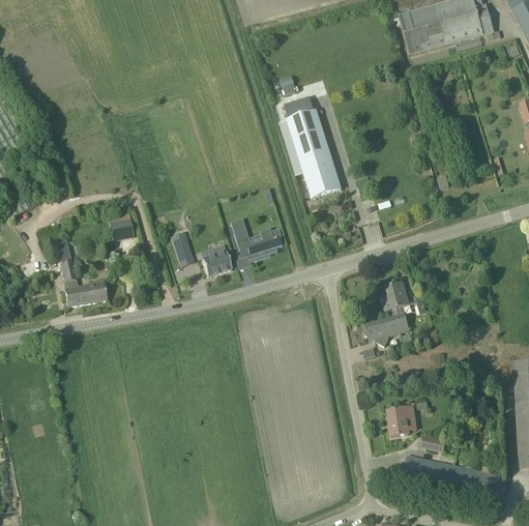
[(485,2),(481,3),(480,0),(446,0),(397,13),(398,17),(390,18),(392,25),(400,23),(408,54),(453,40),(457,49),(480,42),(478,34),(483,33),(485,39),(499,35),(498,29),(493,30),(485,2)]
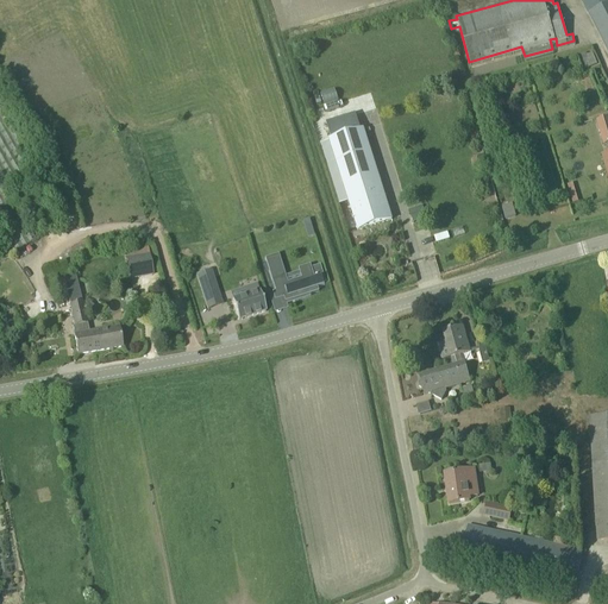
[(582,0),(588,11),(607,49),(607,0),(582,0)]
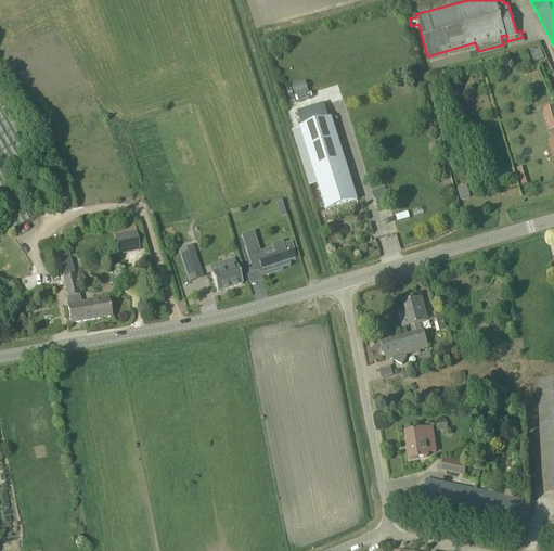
[(539,43),(528,47),(532,58),(542,54),(539,43)]
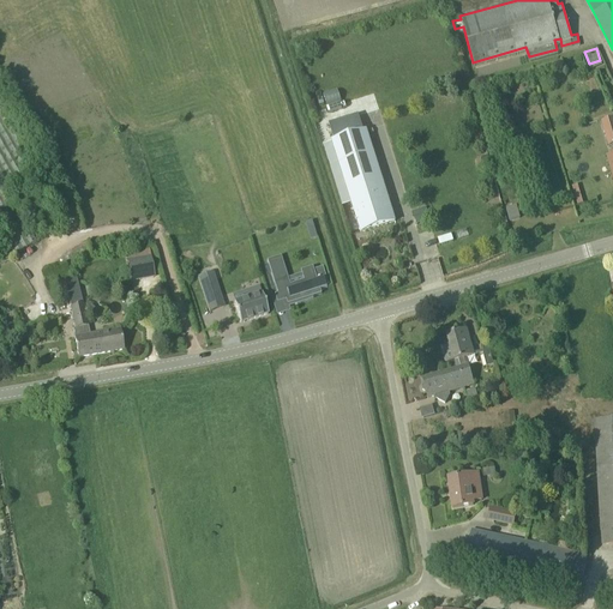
[(0,225),(14,249),(35,237),(7,188),(41,157),(0,86),(0,225)]
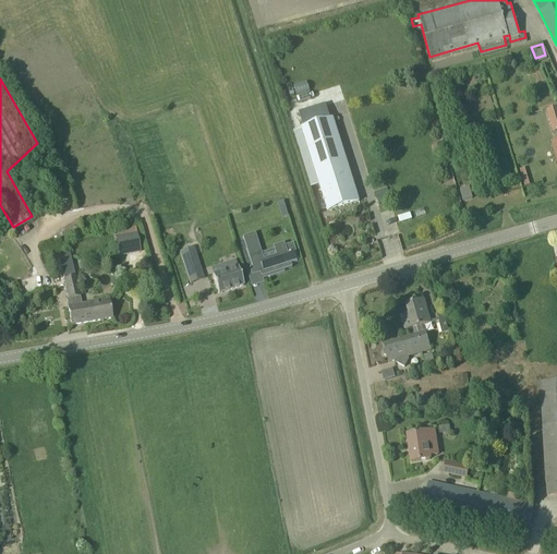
[(551,128),(556,125),(556,103),(545,107),(551,128)]
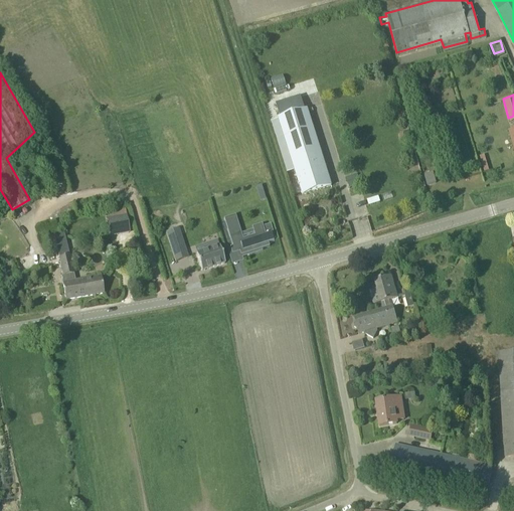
[(302,191),(330,182),(306,106),(277,115),(302,191)]
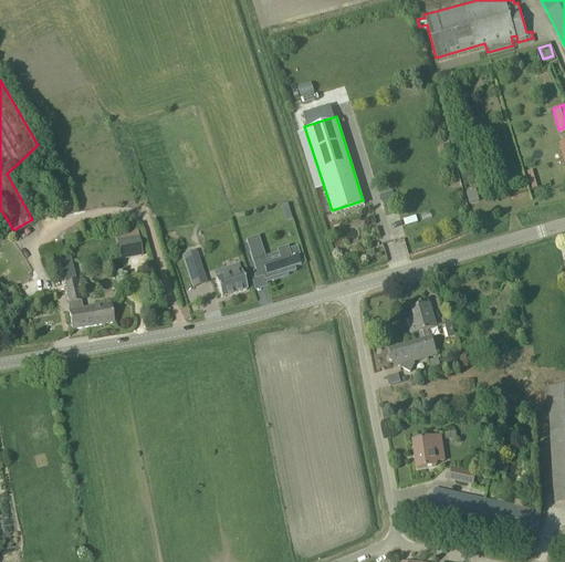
[(495,157),(502,180),(509,179),(503,155),(495,157)]
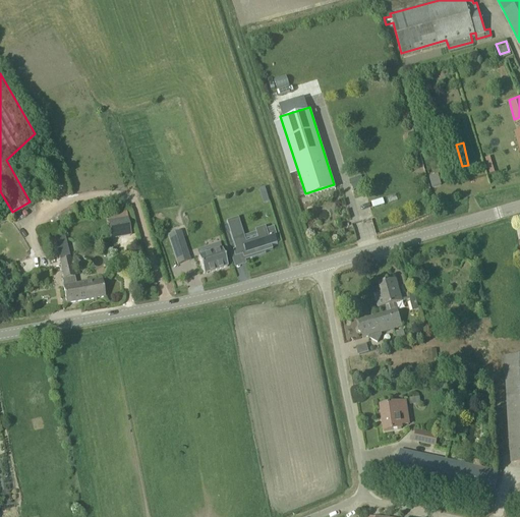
[(438,171),(428,174),(431,183),(440,181),(438,171)]
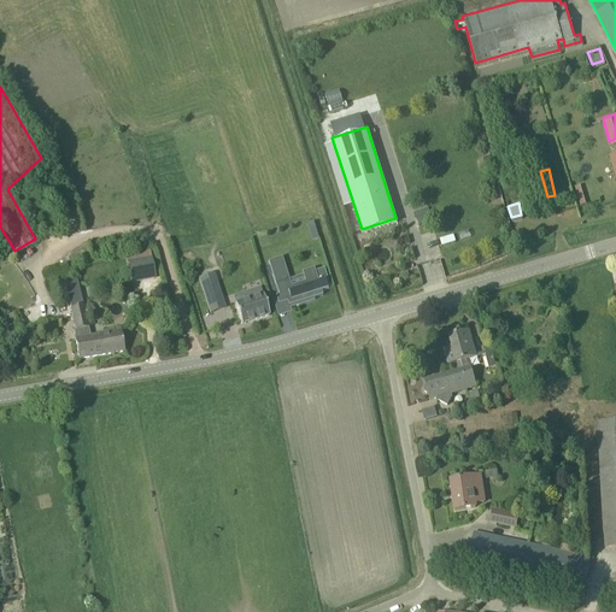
[(422,205),(412,209),(417,221),(426,218),(422,205)]
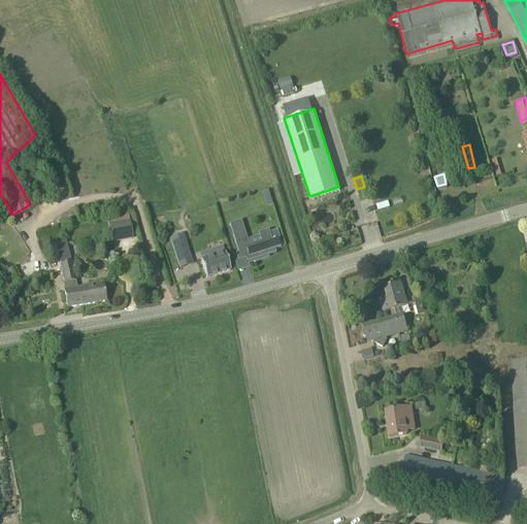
[(106,214),(111,239),(132,235),(127,210),(106,214)]
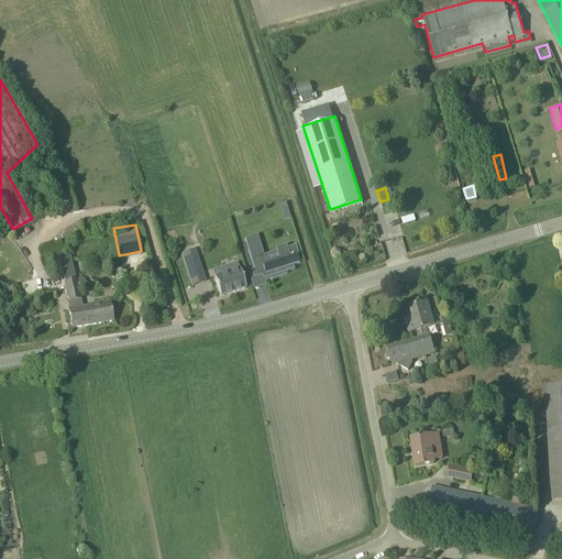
[(271,273),(272,274),(283,271),(283,270),(294,265),(293,262),(299,260),(296,252),(290,253),(286,241),(274,244),(277,253),(264,258),(256,231),(243,236),(253,265),(250,266),(253,274),(261,272),(262,275),(271,273)]
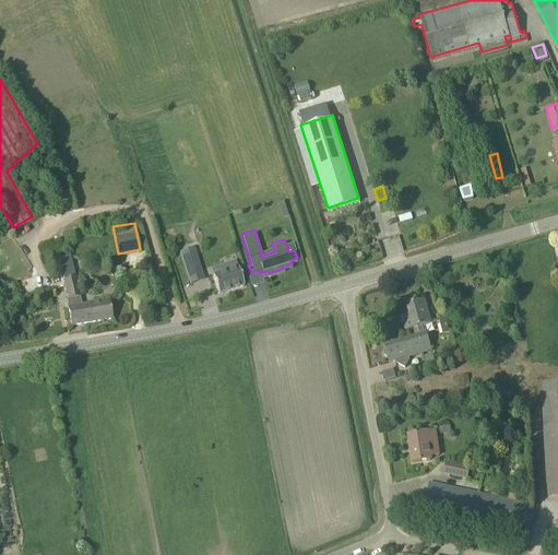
[(57,250),(68,296),(79,294),(68,248),(57,250)]
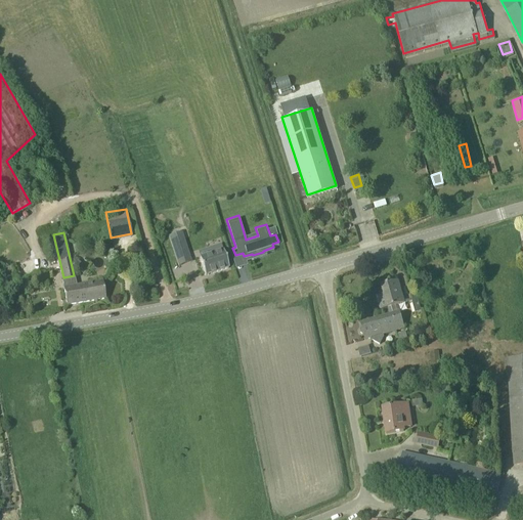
[(182,242),(172,246),(174,253),(184,250),(182,242)]
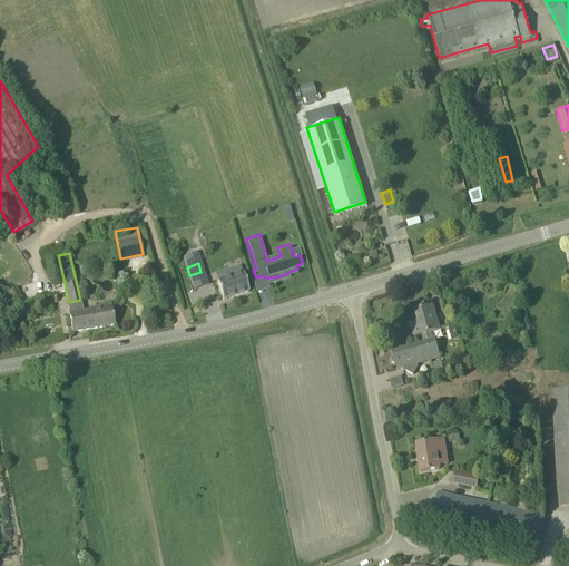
[(223,275),(216,277),(222,296),(247,288),(242,270),(241,270),(238,263),(227,266),(229,272),(222,274),(223,275)]
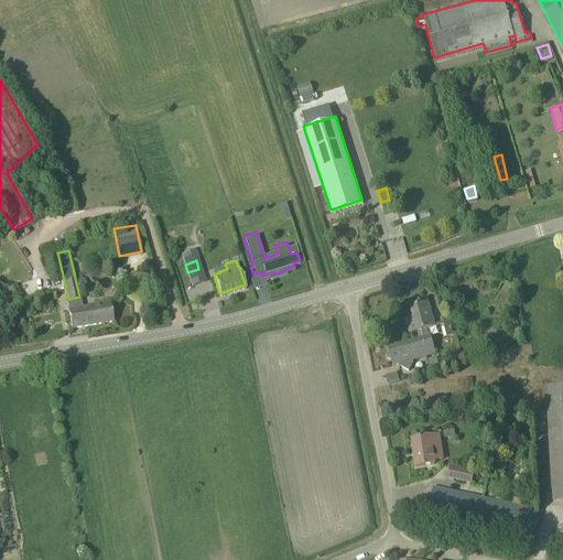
[(421,334),(425,352),(434,350),(428,324),(433,323),(426,299),(410,303),(417,327),(419,335),(421,334)]
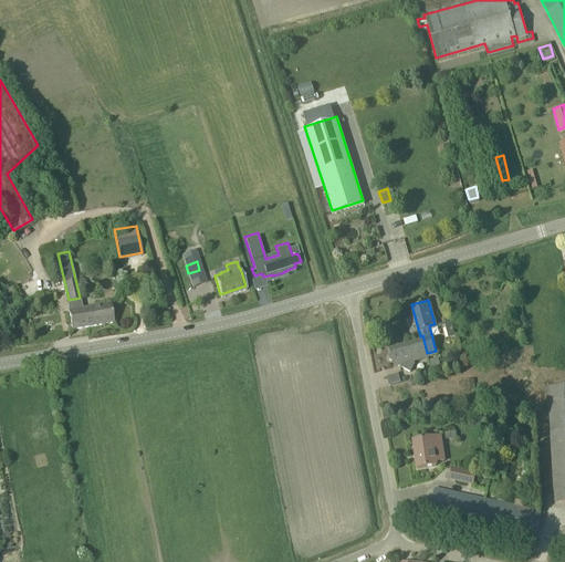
[(110,301),(82,306),(85,324),(113,319),(110,301)]
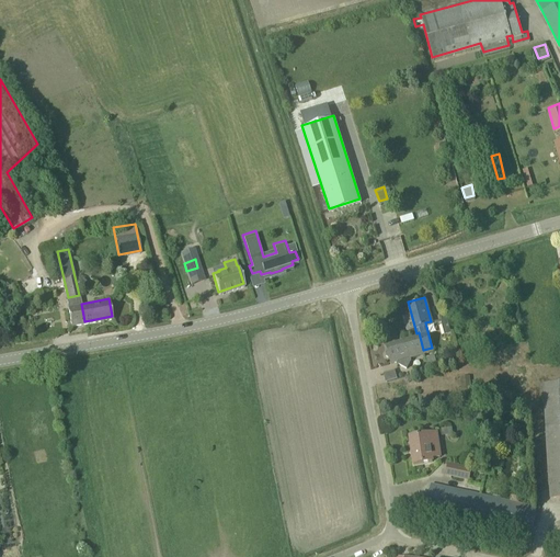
[(67,306),(70,324),(84,321),(81,304),(67,306)]
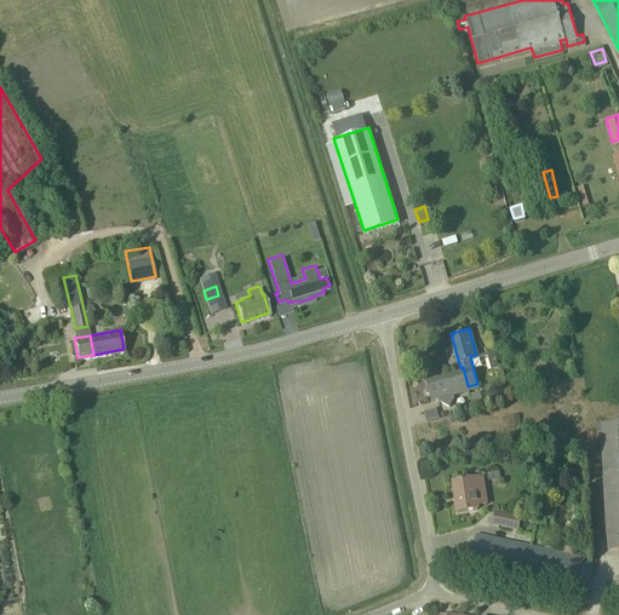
[(452,391),(468,386),(463,367),(460,368),(425,378),(427,383),(425,384),(424,386),(425,390),(428,391),(429,391),(431,397),(439,395),(439,398),(450,404),(453,395),(452,391)]
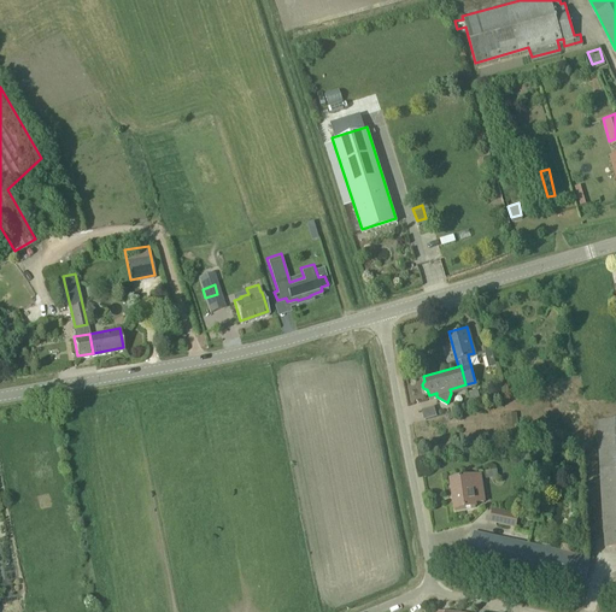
[(480,400),(476,387),(467,389),(468,394),(470,402),(480,400)]
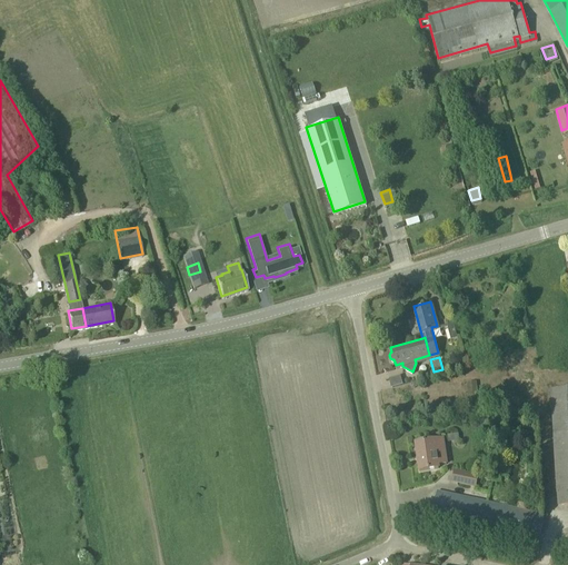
[(567,501),(567,384),(550,385),(557,502),(567,501)]
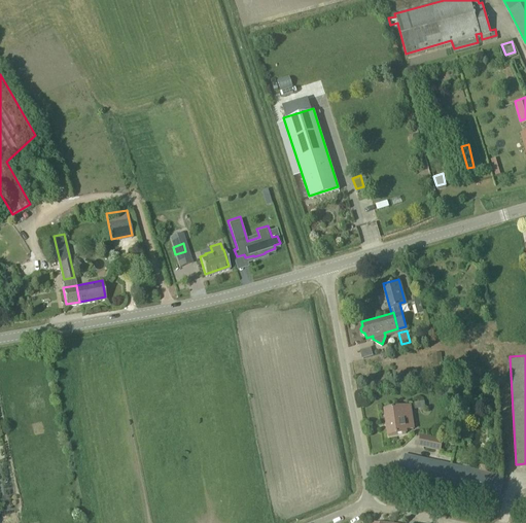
[(402,414),(410,413),(409,403),(383,407),(387,432),(405,430),(402,414)]
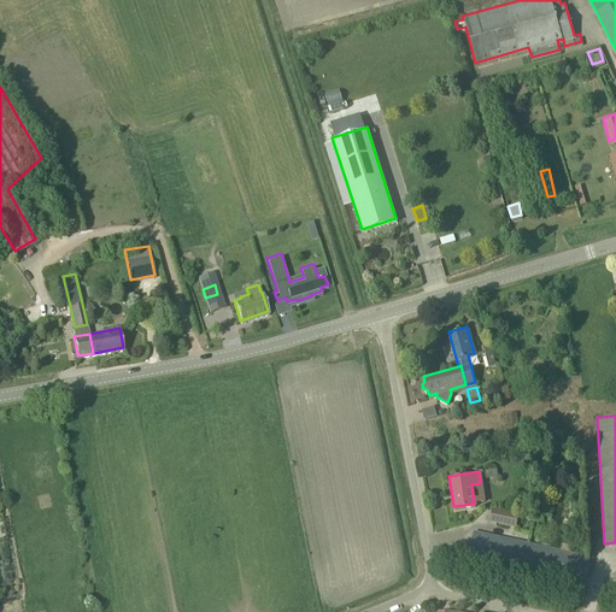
[(509,522),(511,510),(492,505),(490,518),(509,522)]
